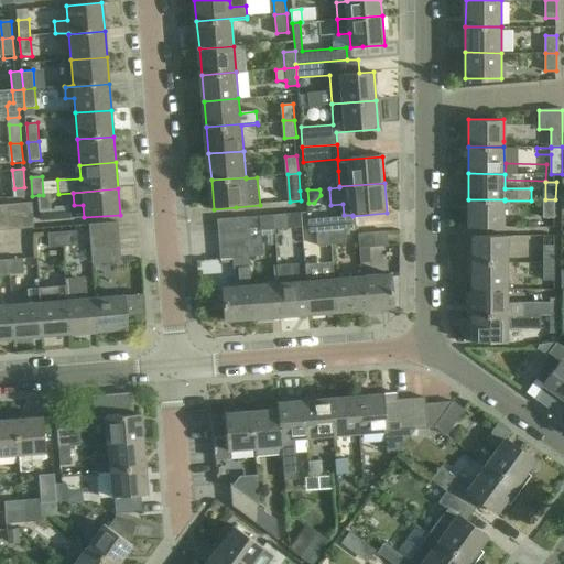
[(43,195),(39,195),(40,212),(52,210),(51,194),(43,195)]
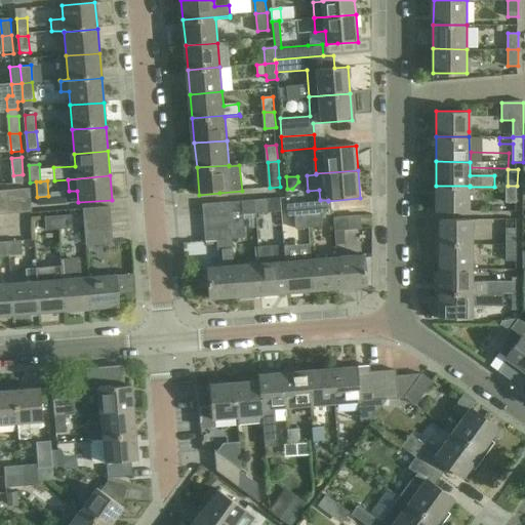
[(436,208),(456,208),(470,208),(470,187),(470,186),(436,186),(436,208)]
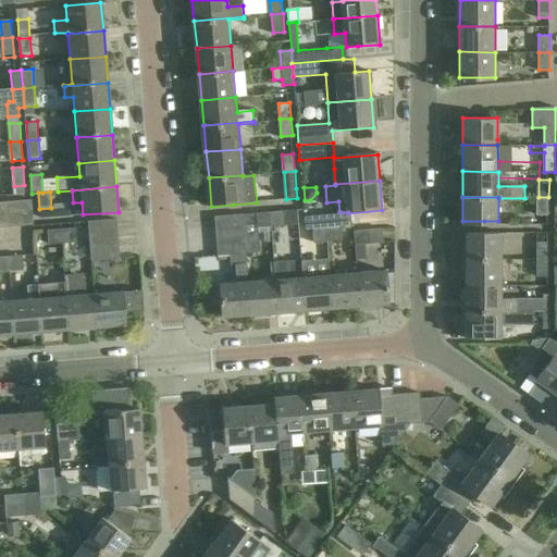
[(548,214),(548,197),(539,197),(539,214),(548,214)]
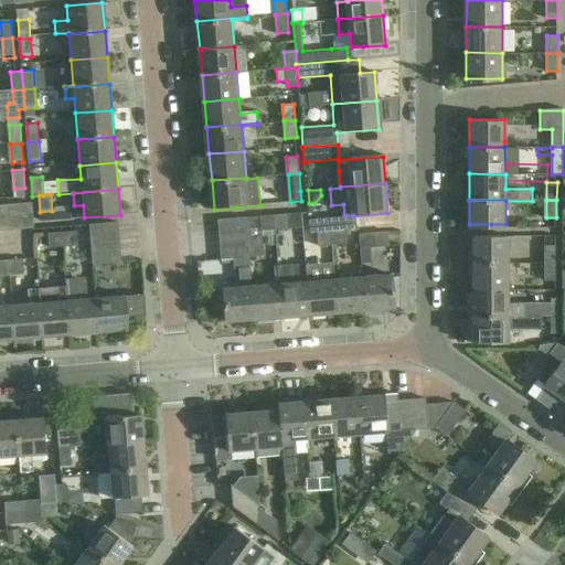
[(32,202),(19,203),(21,228),(34,228),(32,202)]
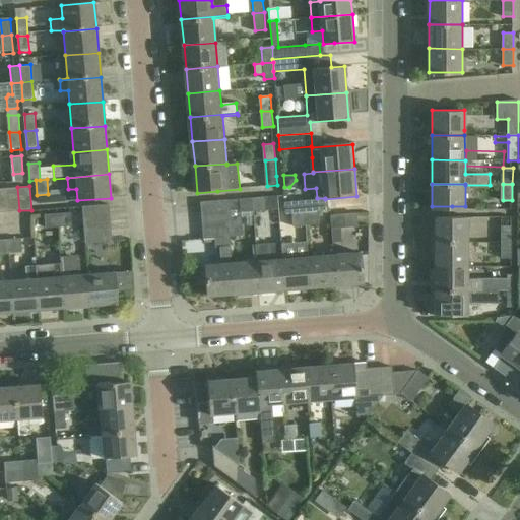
[(17,187),(7,188),(8,211),(19,210),(17,187)]
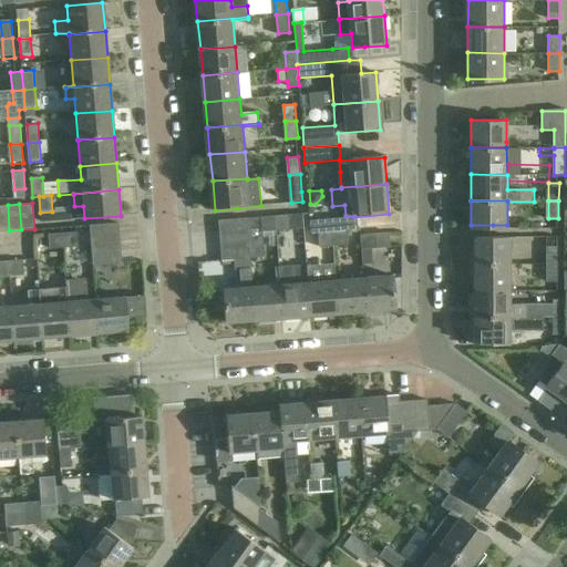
[(8,205),(0,205),(0,232),(9,230),(8,205)]
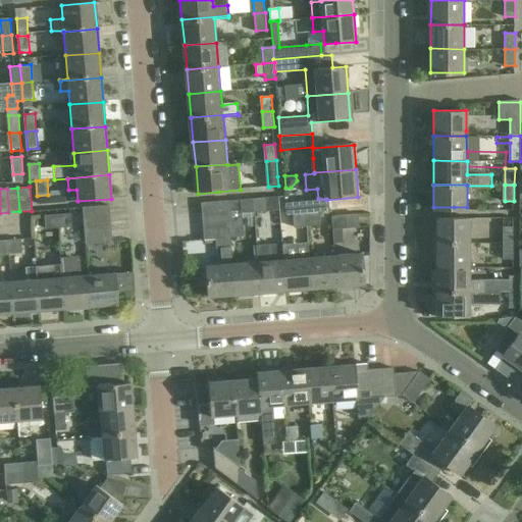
[(267,197),(254,198),(255,211),(268,210),(267,197)]
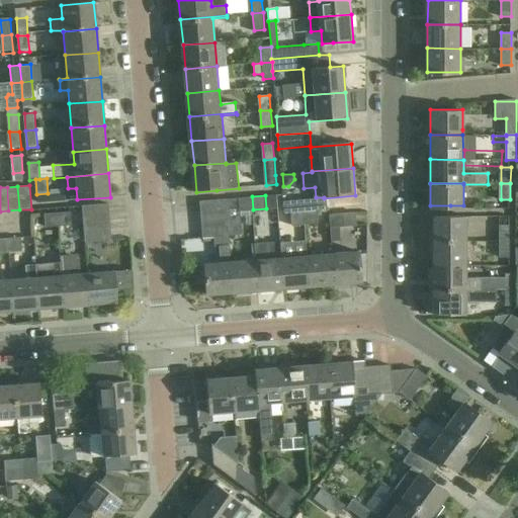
[(252,196),(227,198),(228,211),(229,223),(230,236),(242,235),(241,217),(245,216),(246,226),(254,225),(253,209),(252,196)]
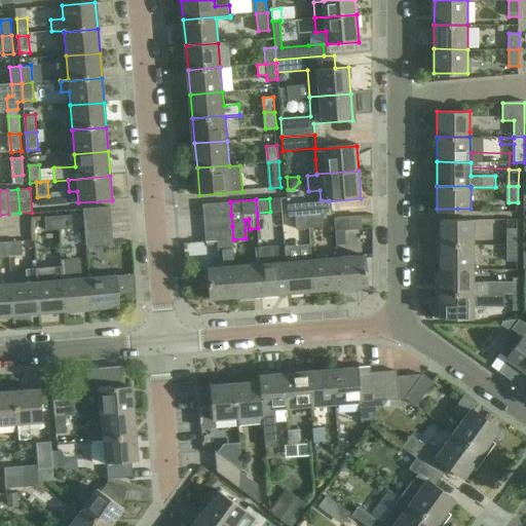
[(296,215),(309,214),(322,213),(321,200),(288,203),(289,216),(296,215)]
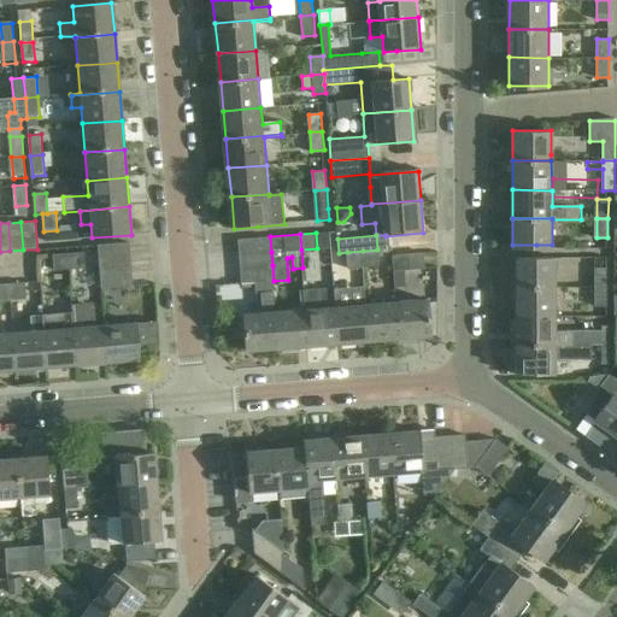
[(270,236),(238,240),(239,254),(271,252),(270,236)]
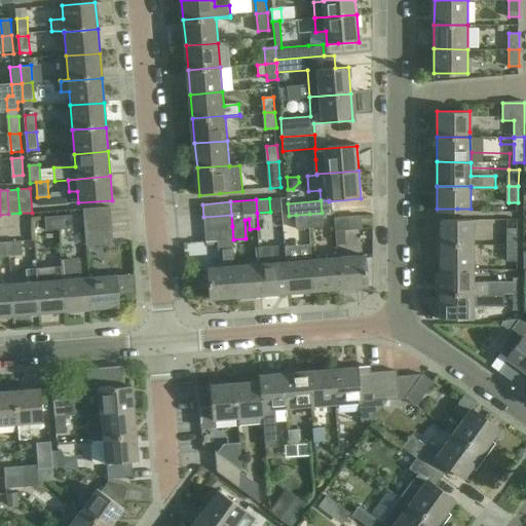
[(109,208),(88,209),(82,210),(83,223),(110,221),(109,208)]
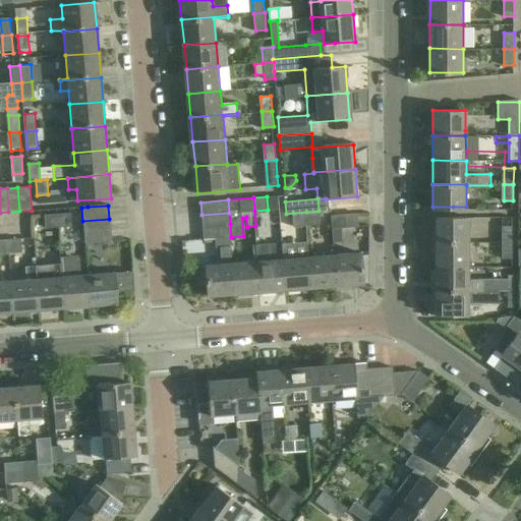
[(319,211),(306,212),(307,225),(320,224),(319,211)]
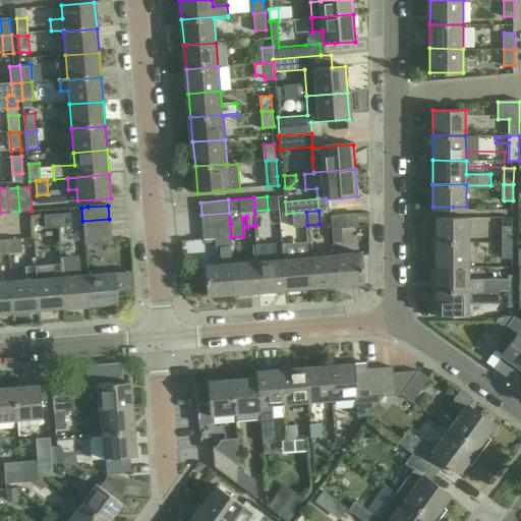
[(306,212),(293,213),(294,226),(307,225),(306,212)]
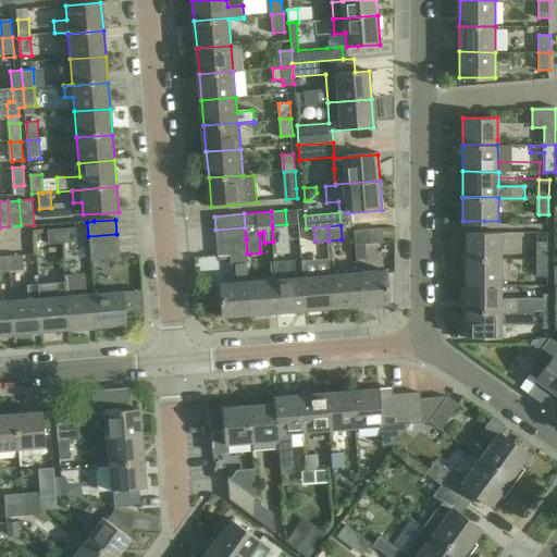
[(217,242),(246,239),(245,227),(215,230),(217,242)]
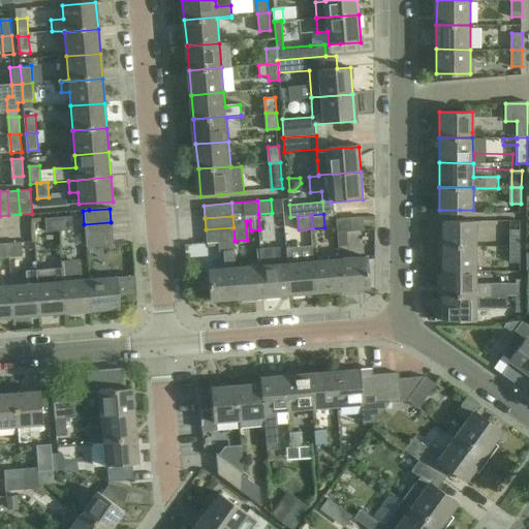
[(72,217),(58,218),(59,232),(73,231),(72,217)]
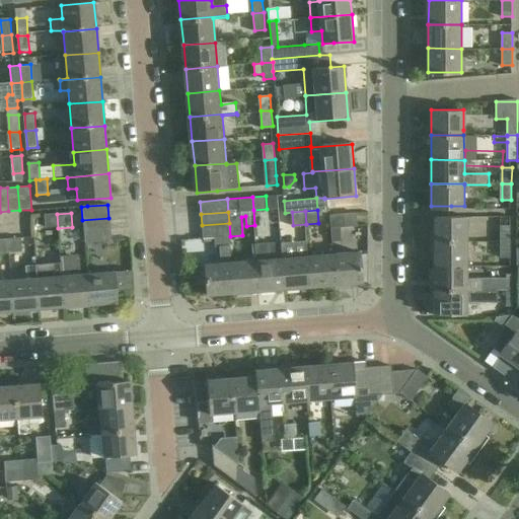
[(46,229),(58,228),(57,214),(45,215),(46,229)]
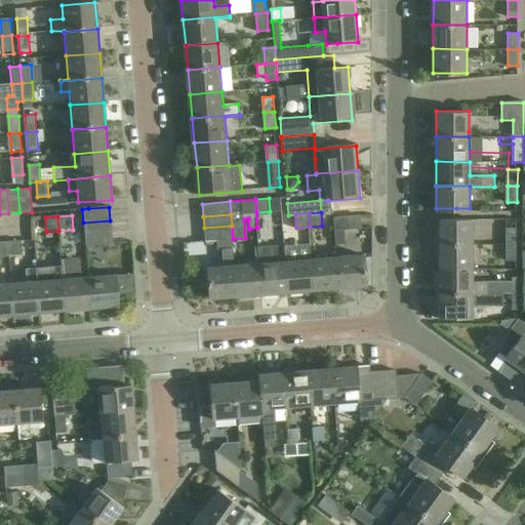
[(335,218),(336,231),(337,245),(347,244),(345,230),(363,229),(362,216),(335,218)]
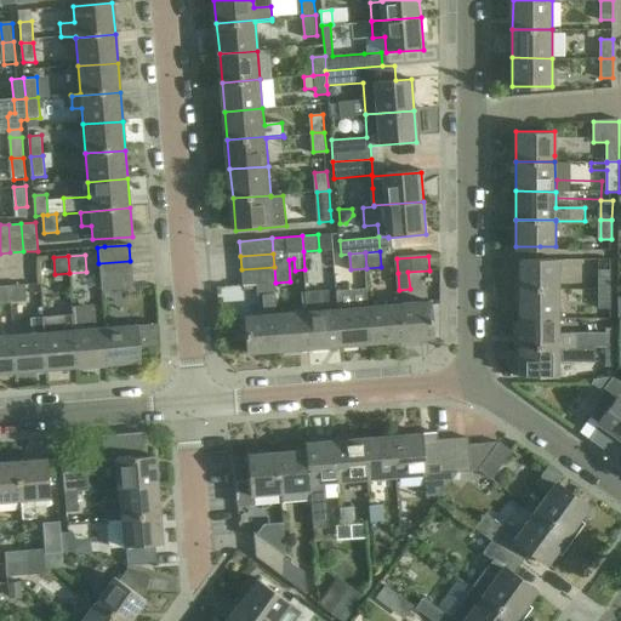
[(518,288),(556,289),(556,257),(518,256),(518,288)]
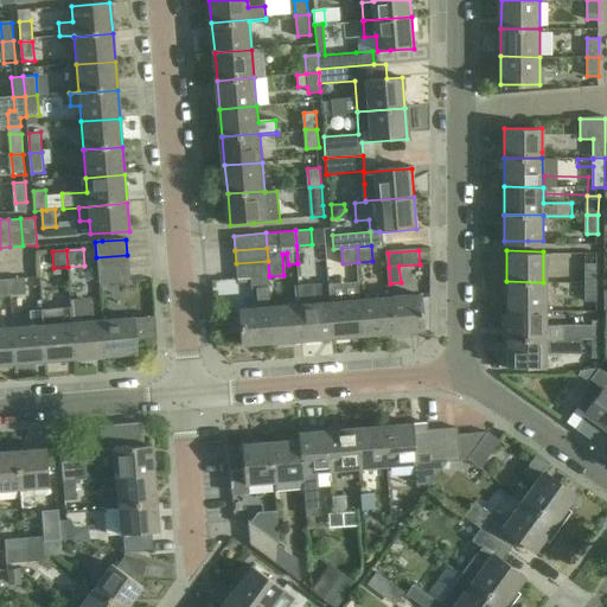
[(127,255),(96,257),(97,272),(128,268),(127,255)]
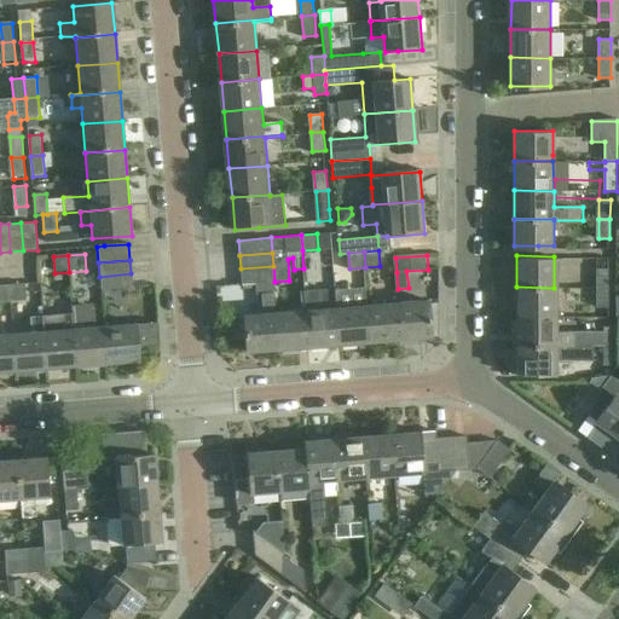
[(241,268),(242,285),(255,284),(256,295),(262,295),(264,314),(235,317),(236,336),(250,335),(252,353),(281,351),(278,313),(276,313),(273,282),(275,282),(273,266),(241,268)]
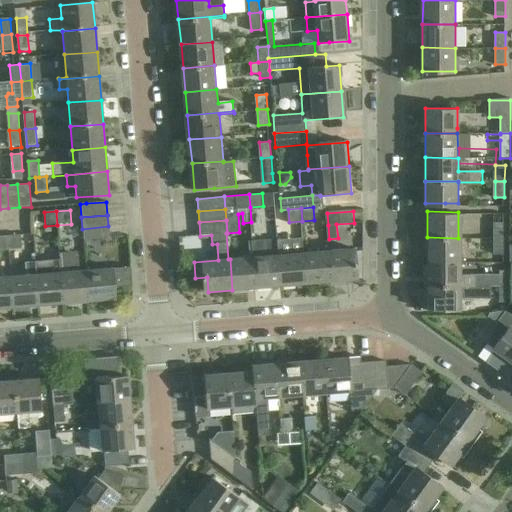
[(494,222),(494,238),(504,238),(505,222),(494,222)]
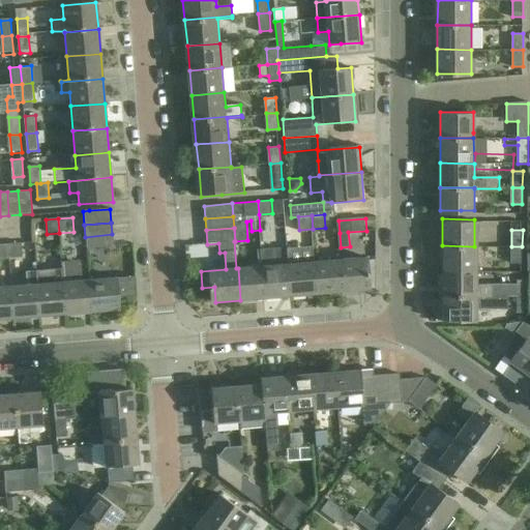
[(112,234),(85,237),(86,248),(113,246),(112,234)]
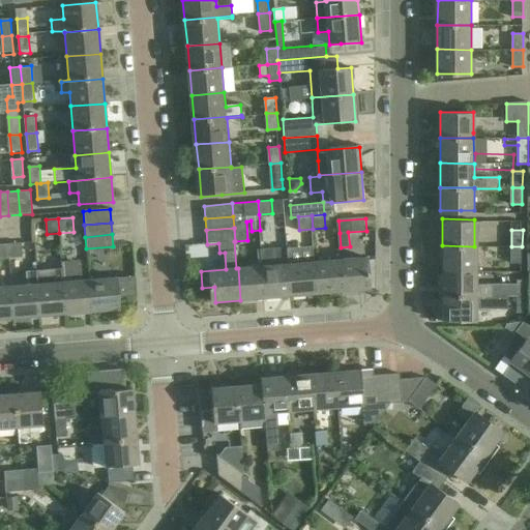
[(8,244),(9,257),(23,256),(22,243),(8,244)]
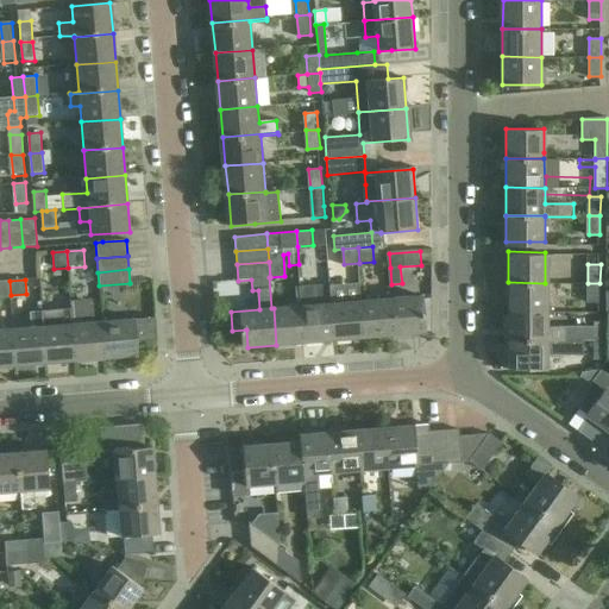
[(0,295),(11,295),(10,281),(0,281),(0,295)]
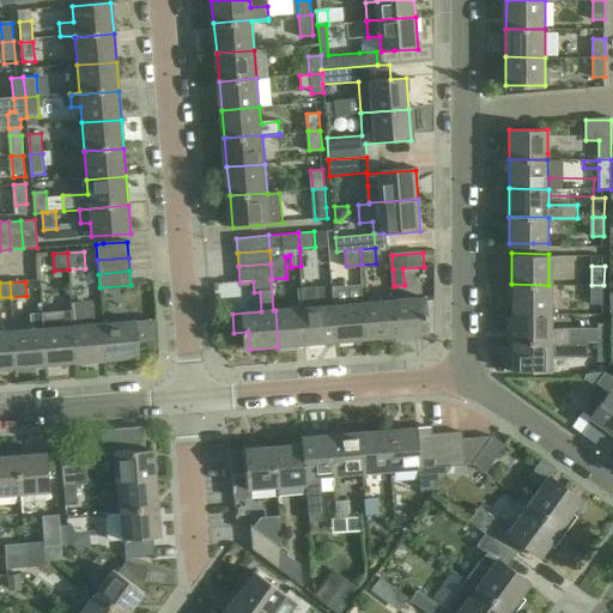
[(511,314),(548,314),(548,285),(511,284),(511,314)]
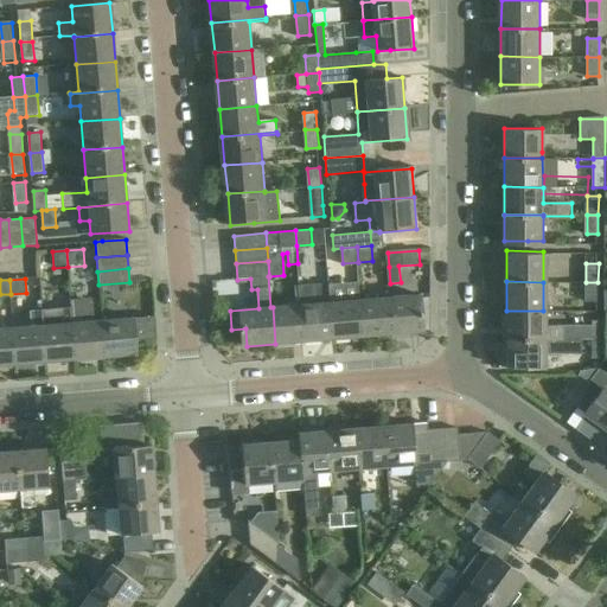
[(598,301),(598,282),(586,282),(586,301),(598,301)]
